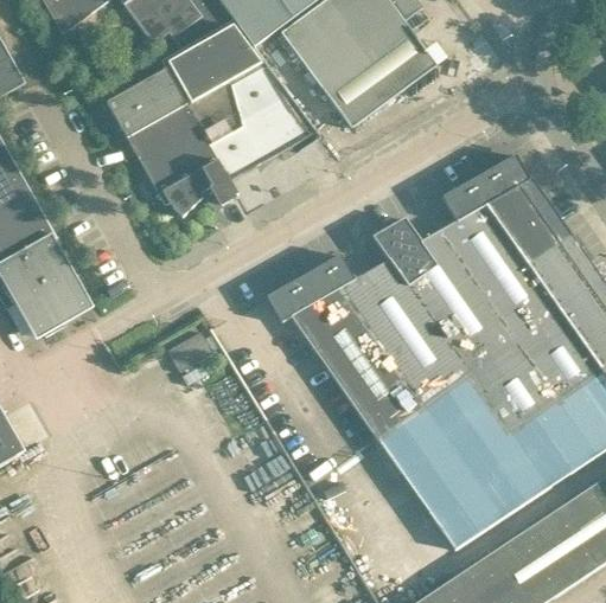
[(42,0),(59,33),(106,0),(119,0),(138,24),(152,44),(167,32),(197,10),(190,0),(42,0)]
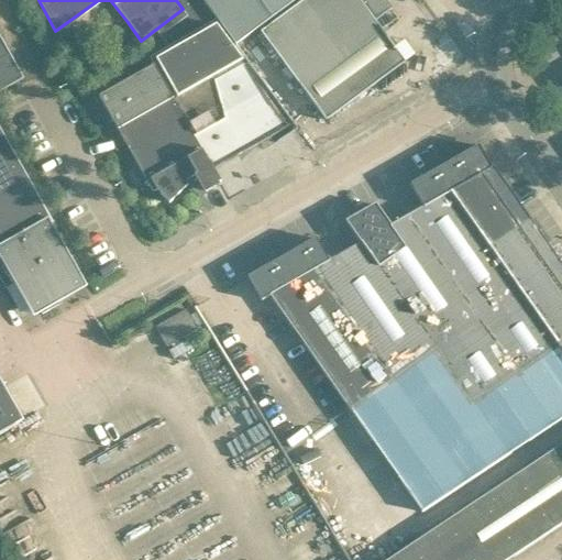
[(234,42),(271,15),(259,0),(202,0),(216,17),(234,42)]
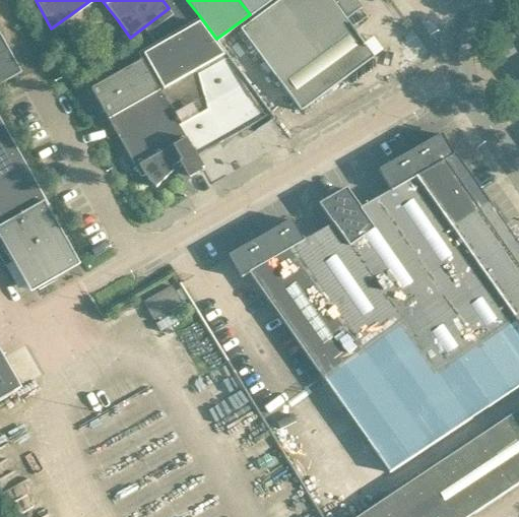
[(239,0),(250,14),(269,0),(239,0)]
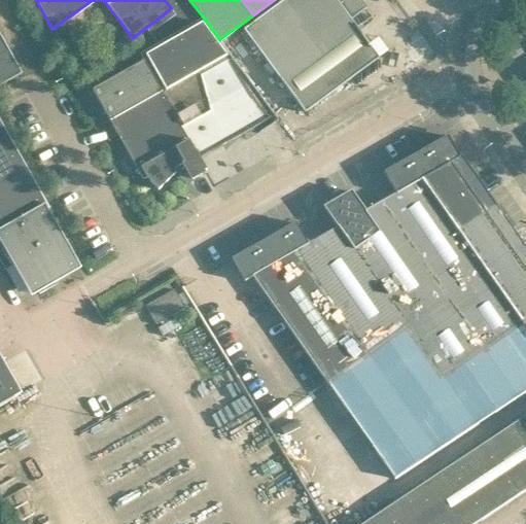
[(280,0),(243,28),(291,95),(304,111),(379,56),(350,18),(366,5),(362,0),(280,0)]
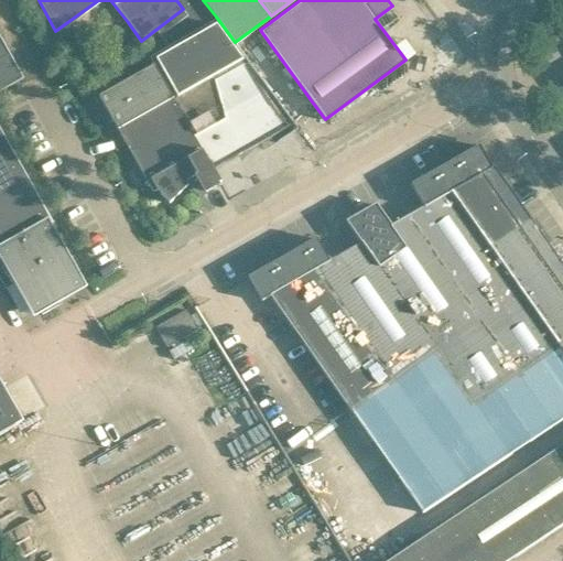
[(183,9),(155,30),(160,34),(168,45),(196,28),(186,14),(183,9)]
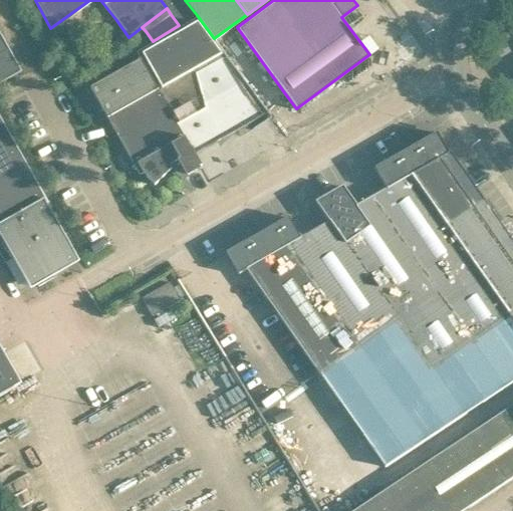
[(136,51),(140,58),(156,86),(183,135),(194,153),(247,122),(250,128),(270,116),(267,110),(226,54),(214,38),(197,15),(179,25),(153,41),(136,51)]
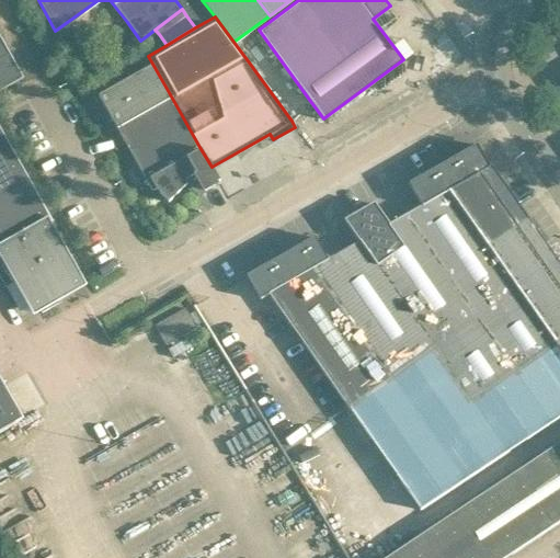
[(20,76),(22,75),(0,36),(0,83),(19,73),(20,76)]
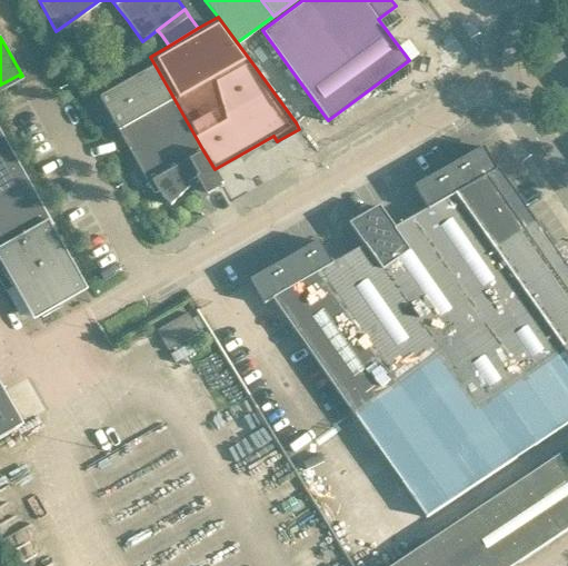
[(222,184),(215,169),(202,149),(172,96),(155,63),(99,96),(142,172),(153,192),(157,190),(170,204),(189,185),(187,181),(197,176),(206,191),(220,184),(220,185),(222,184)]
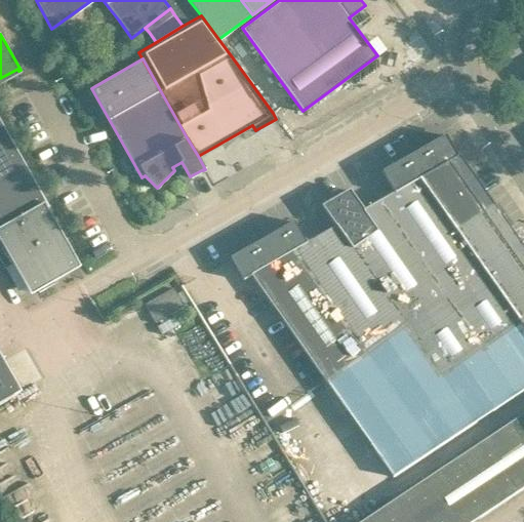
[(0,258),(5,267),(12,263),(29,291),(36,287),(38,291),(53,282),(51,278),(78,263),(44,203),(46,201),(0,121),(0,258)]
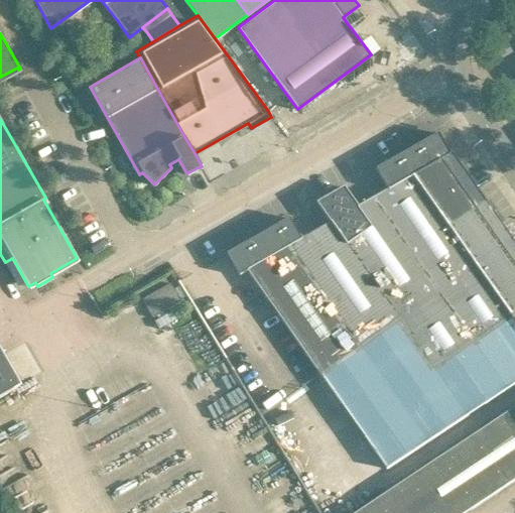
[(437,131),(407,148),(418,169),(419,170),(451,152),(451,151),(449,152),(437,131)]
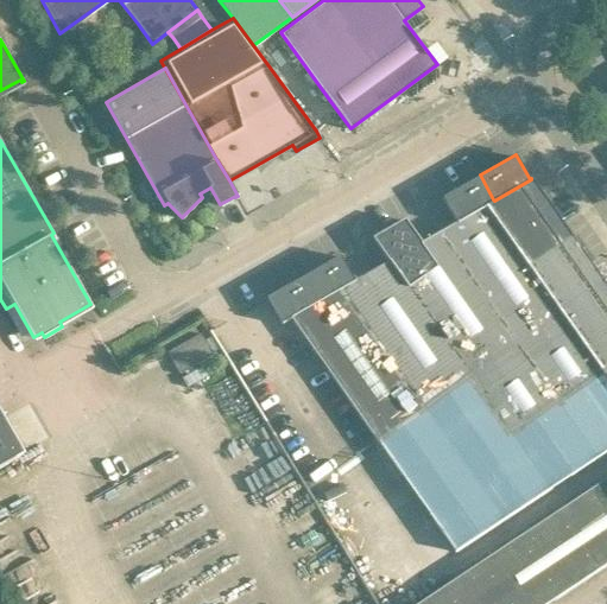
[(480,175),(442,196),(456,221),(493,199),(480,175)]
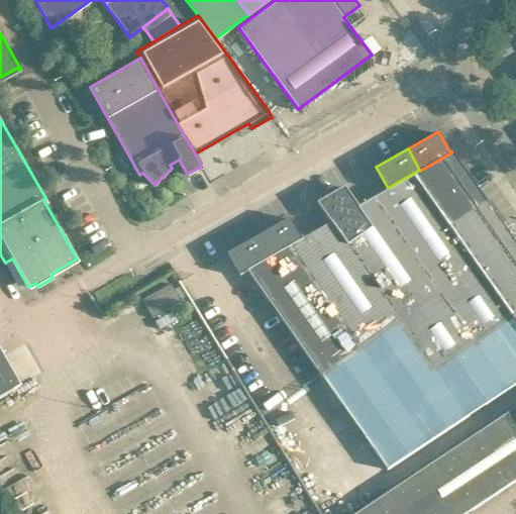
[(372,197),(394,228),(469,176),(458,163),(457,163),(458,164),(454,166),(447,156),(452,152),(451,152),(420,171),(419,170),(388,188),(372,197)]
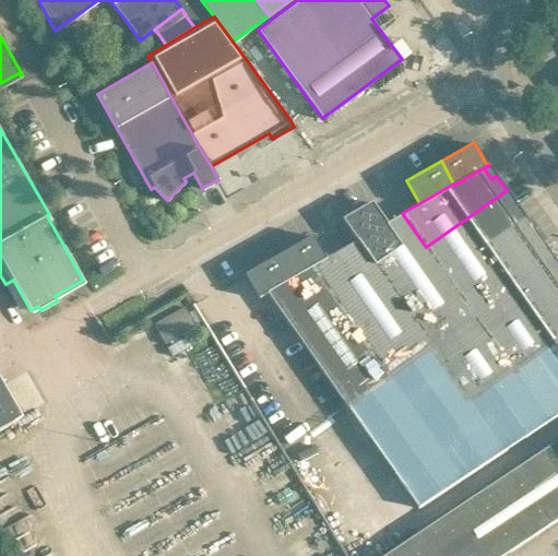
[(515,205),(517,204),(507,190),(426,247),(440,267),(515,213),(511,208),(515,204),(515,205)]
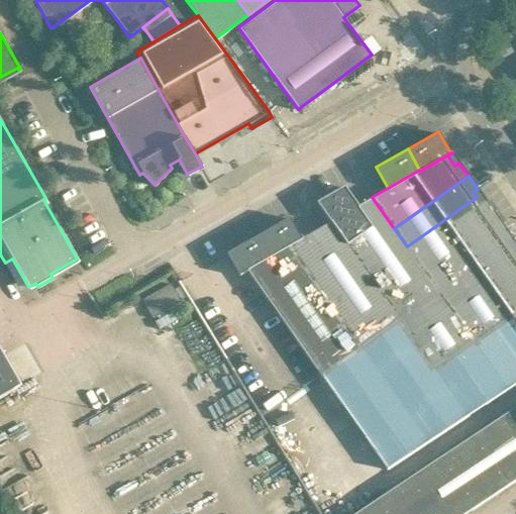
[(343,186),(316,201),(330,221),(433,366),(472,338),(456,317),(438,291),(419,265),(407,246),(394,228),(372,197),(357,205),(343,186)]
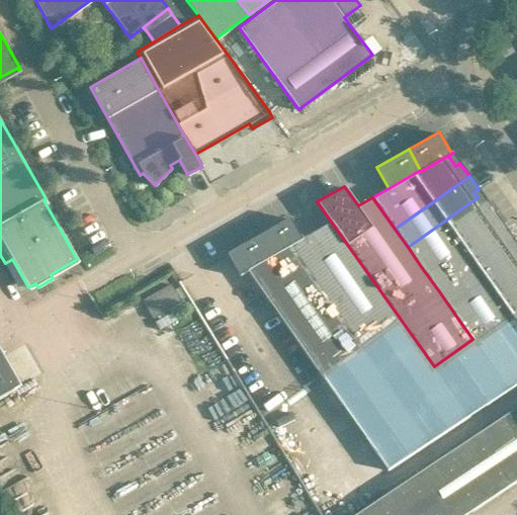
[(120,194),(123,200),(130,197),(126,191),(120,194)]
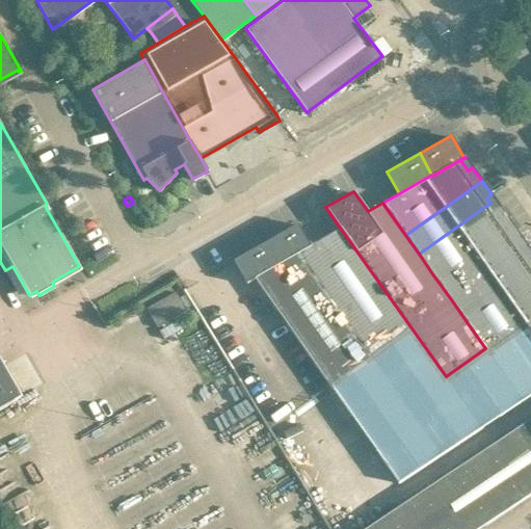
[(419,254),(431,272),(508,218),(499,205),(498,206),(495,208),(490,203),(419,254)]
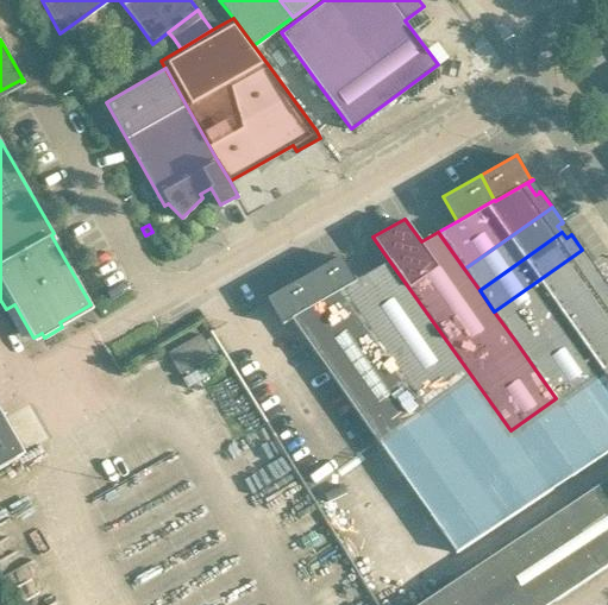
[(494,312),(516,342),(605,281),(603,281),(599,284),(587,268),(591,265),(591,266),(593,265),(582,250),(494,312)]
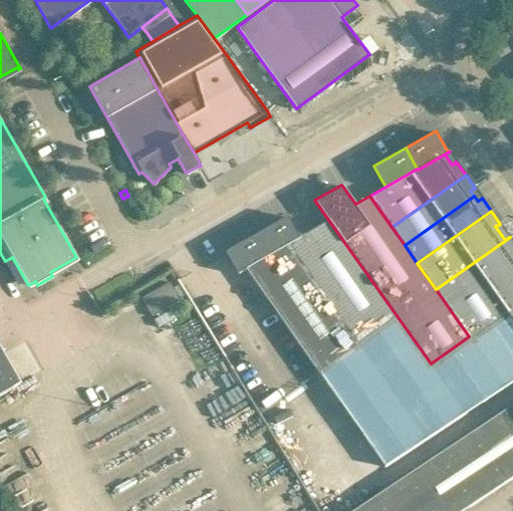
[(299,236),(287,215),(256,233),(268,255),(299,236)]
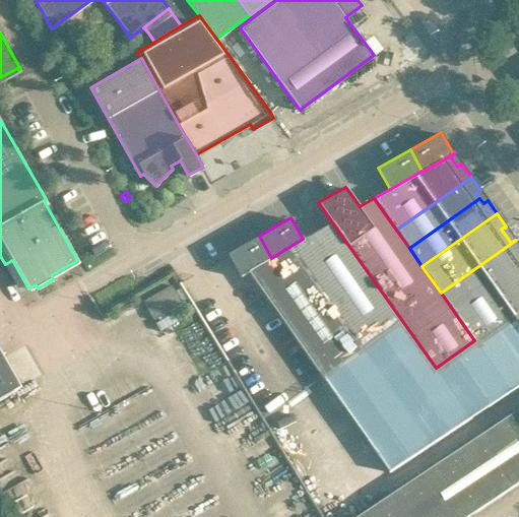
[(303,239),(271,258),(249,271),(389,471),(518,385),(518,313),(476,343),(474,340),(436,368),(332,222),(303,239)]
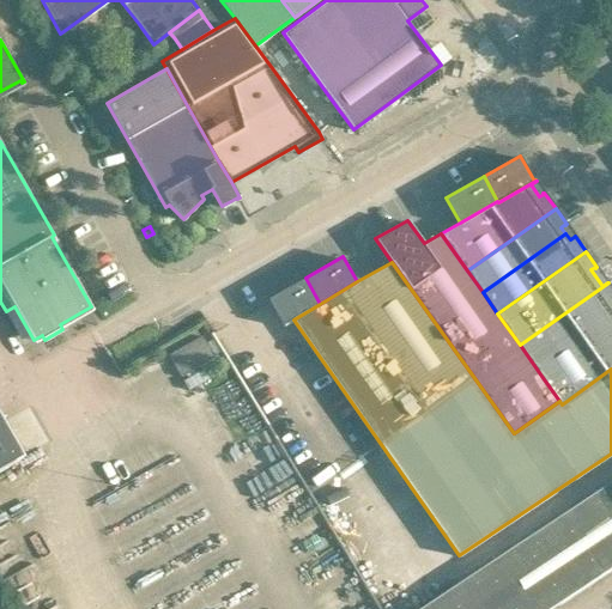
[(320,304),(306,278),(268,299),(284,326),(294,320),(320,304)]
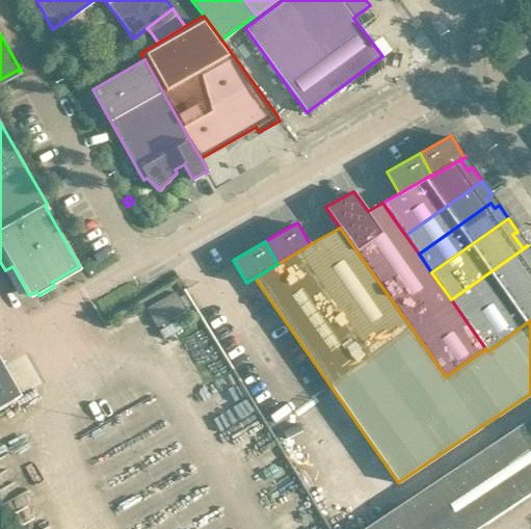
[(528,245),(451,299),(470,326),(530,283),(530,260),(524,249),(528,246),(528,245)]
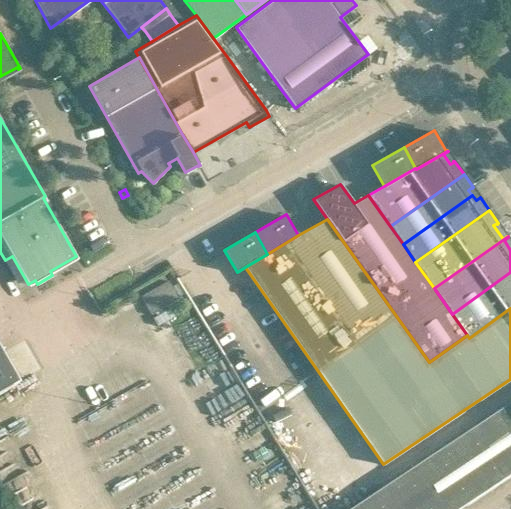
[(510,272),(452,314),(469,338),(510,308),(510,272)]
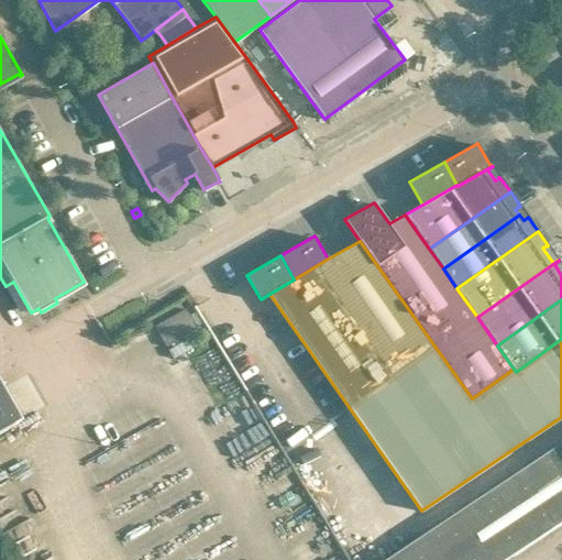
[(163,339),(196,327),(189,308),(156,320),(163,339)]
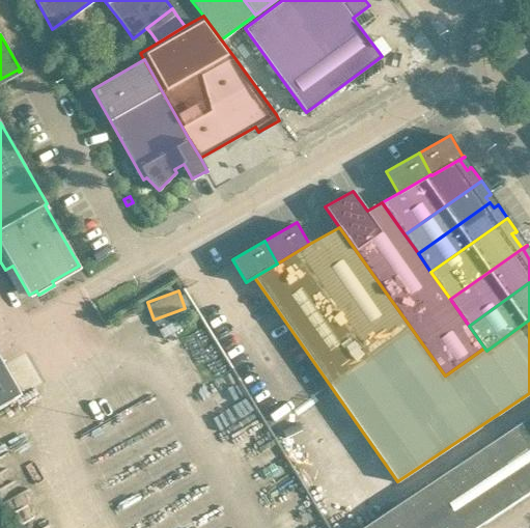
[(172,324),(155,333),(163,349),(180,339),(172,324)]
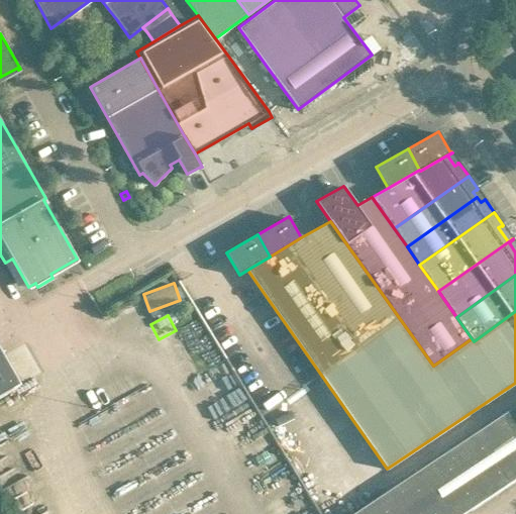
[(515,405),(351,513),(460,513),(515,478),(515,405)]
